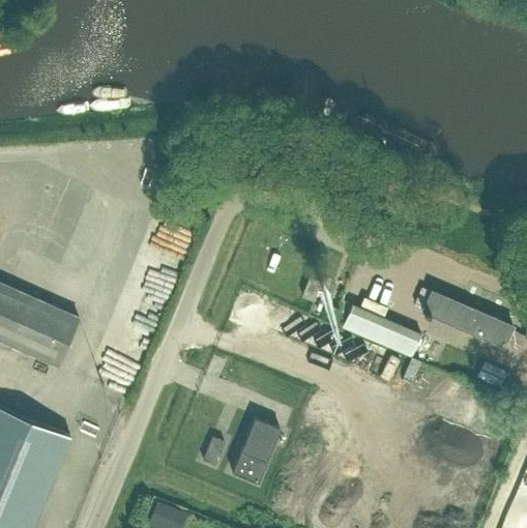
[(322,282),(311,276),(303,296),(315,300),(322,282)]
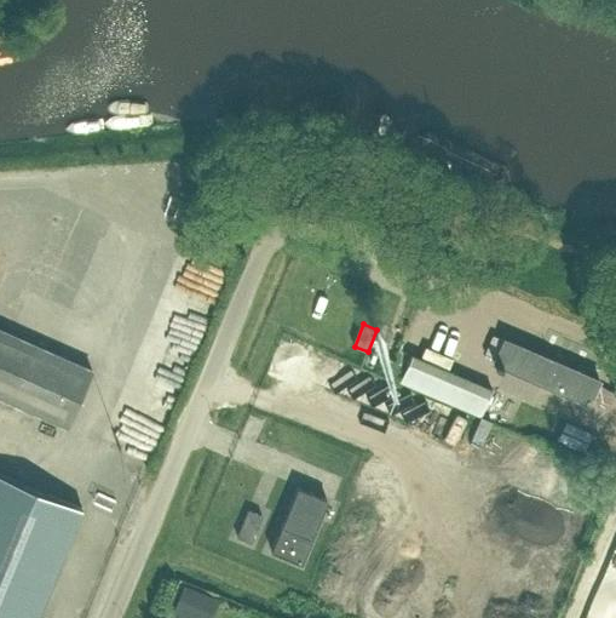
[(93,372),(0,330),(0,396),(69,428),(93,372)]
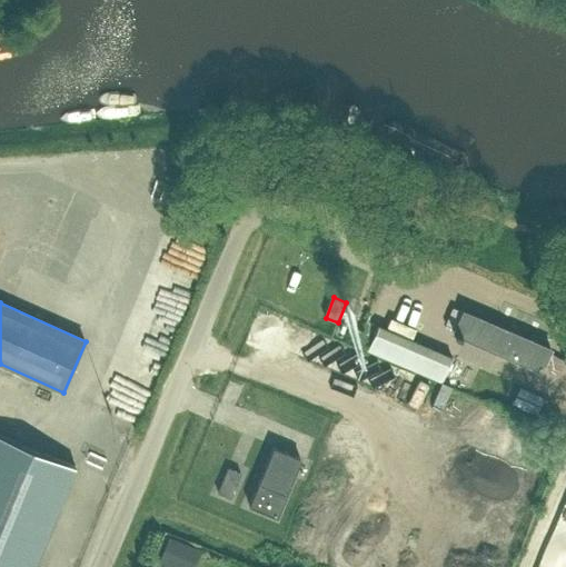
[(552,350),(464,314),(454,335),(456,336),(456,338),(462,340),(463,338),(543,372),(552,350)]
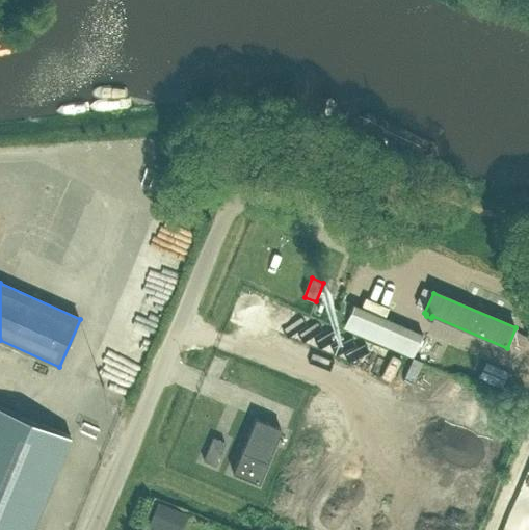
[(424,336),(354,306),(345,329),(414,359),(424,336)]
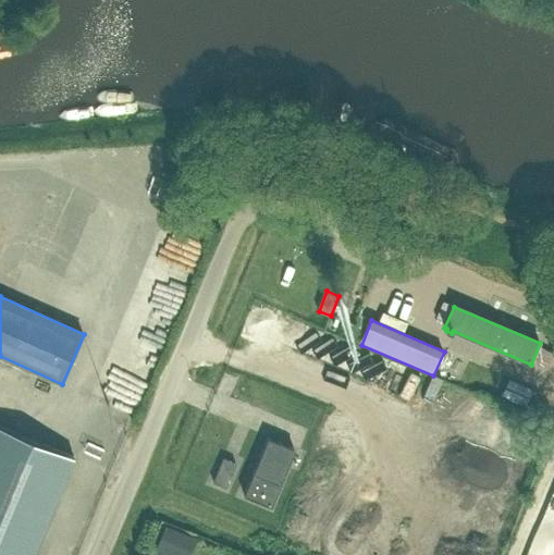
[(34,554),(75,457),(0,427),(0,554),(34,554)]
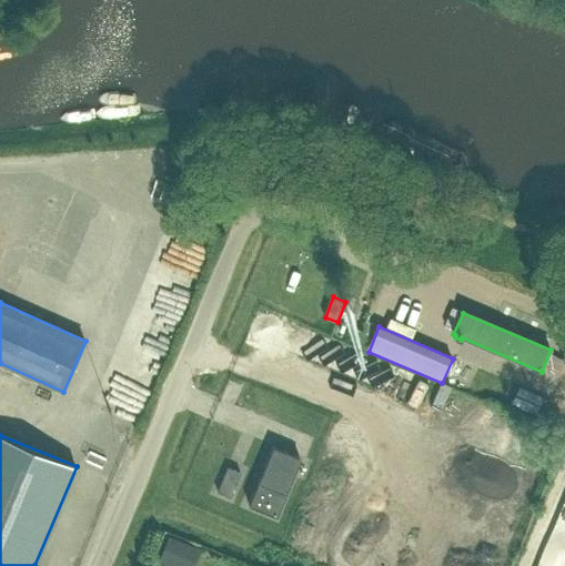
[(301,457),(274,447),(250,505),(276,516),(301,457)]
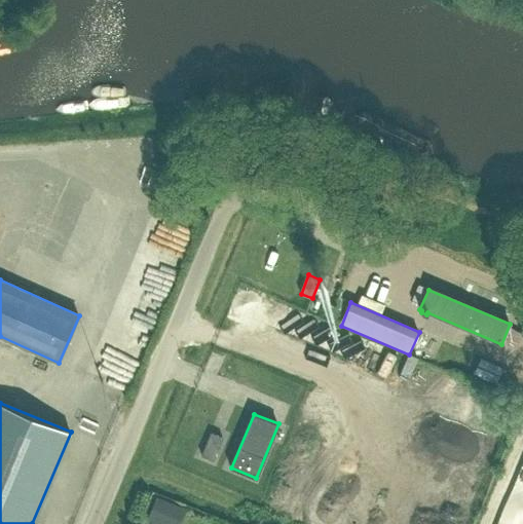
[(223,438),(212,434),(202,456),(214,461),(223,438)]
